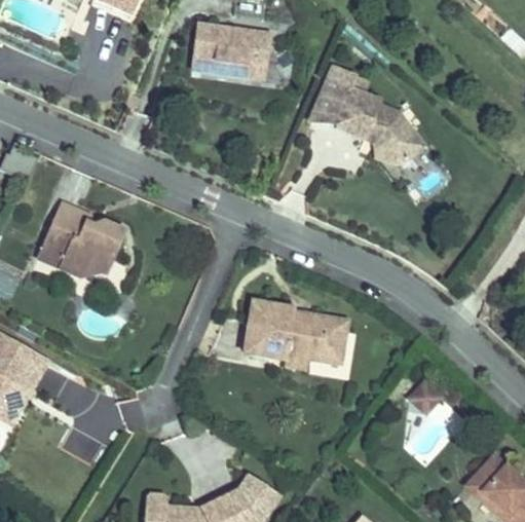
[(99,0),(129,13),(135,0),(99,0)]
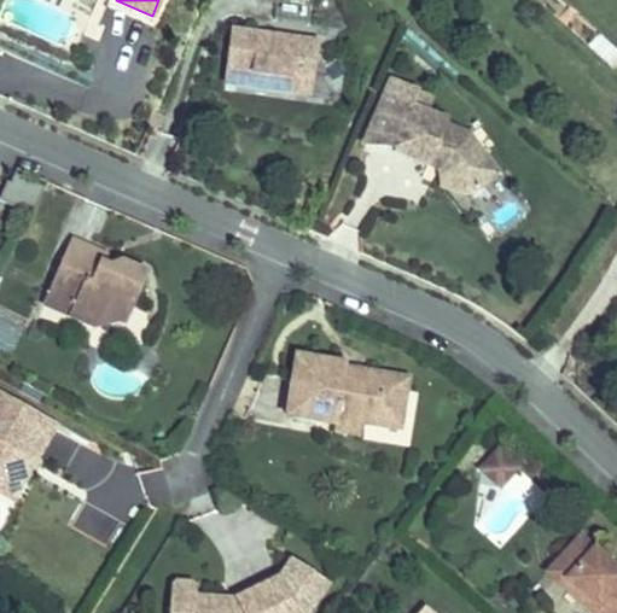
[(232,25),(228,46),(233,46),(230,74),(289,81),(290,69),(308,71),(310,57),(314,57),(316,38),(232,25)]
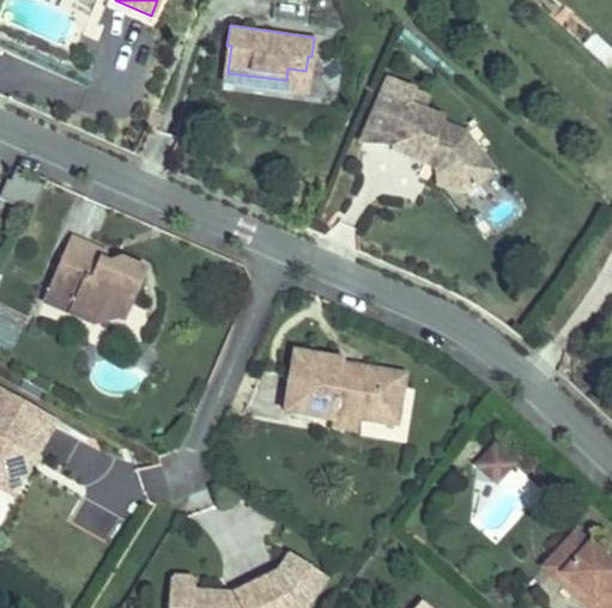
[(611,47),(591,28),(580,38),(603,60),(611,49),(611,47)]
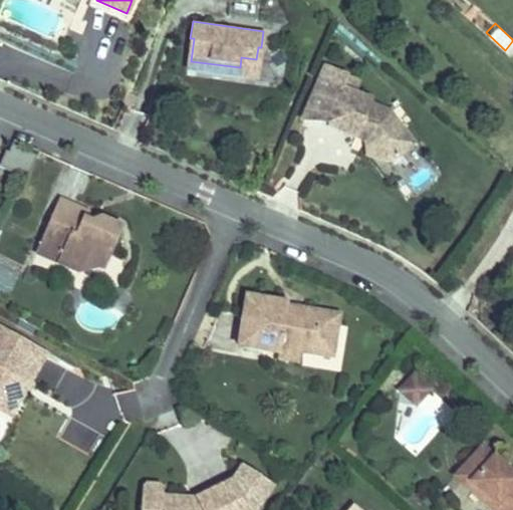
[(194,38),(190,38),(187,64),(257,74),(261,47),(258,47),(256,59),(241,57),(240,67),(191,61),(194,38)]
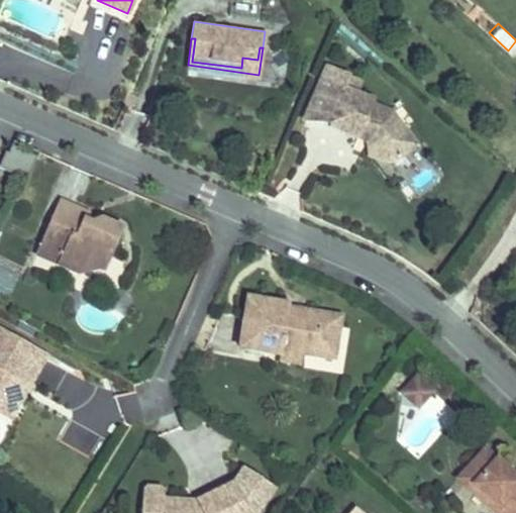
[(304,113),(357,136),(360,130),(369,133),(367,139),(366,156),(392,161),(416,141),(392,108),(372,100),(373,96),(356,89),(342,84),(347,73),(348,72),(326,62),(304,113)]
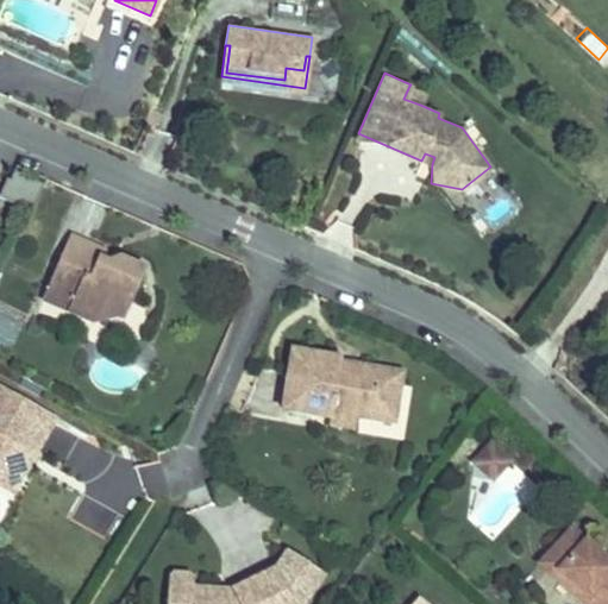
[(403,99),(420,105),(425,92),(409,86),(403,99)]
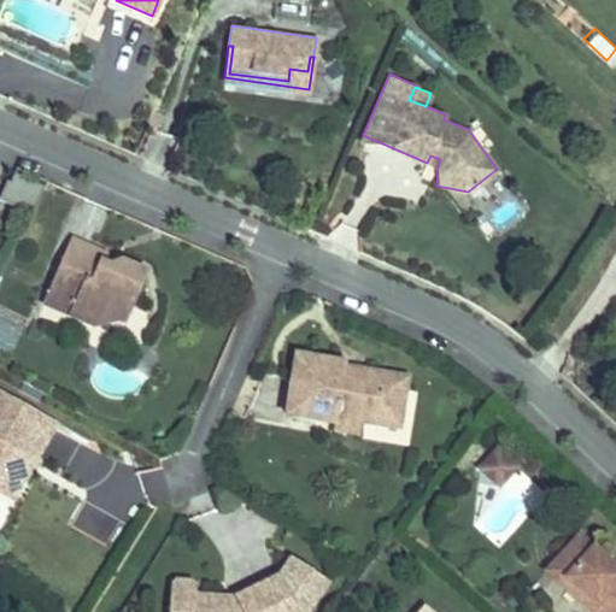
[(427,163),(438,166),(440,159),(430,156),(427,163)]
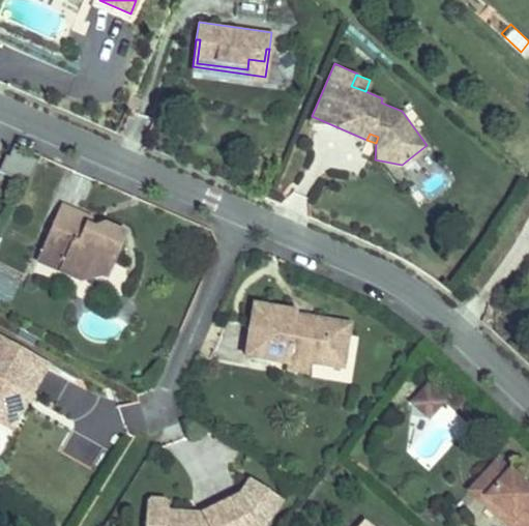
[(7,146),(2,168),(30,175),(35,153),(7,146)]
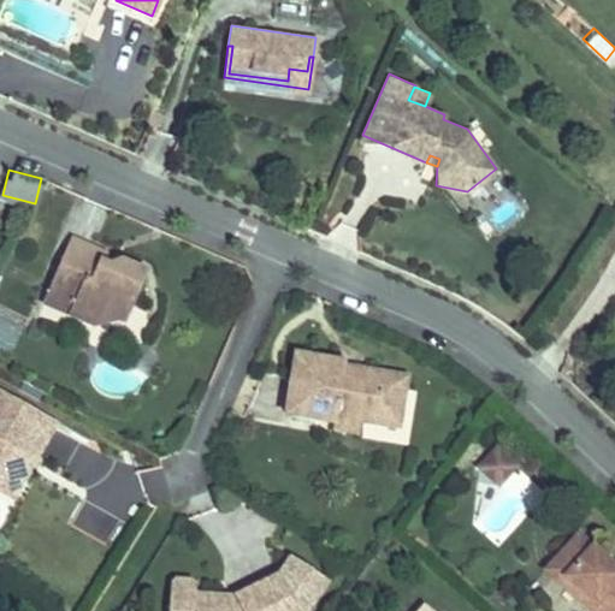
[(145,266),(120,256),(117,264),(114,271),(106,267),(108,260),(101,256),(105,249),(71,235),(47,291),(72,302),(69,312),(93,322),(100,308),(123,318),(145,266)]
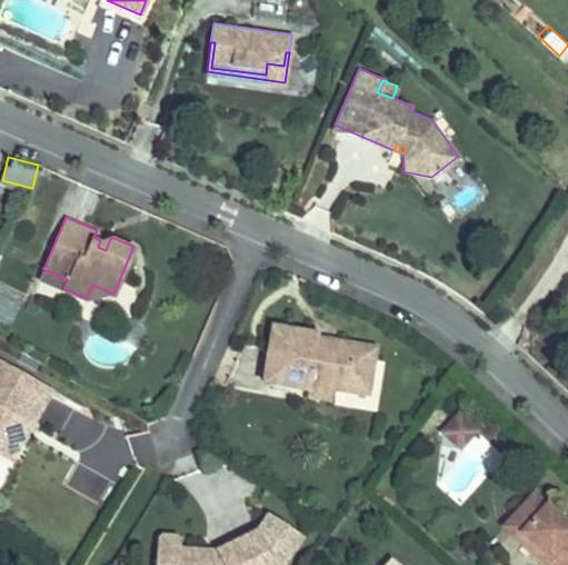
[(106,250),(108,244),(100,240),(98,247),(106,250)]
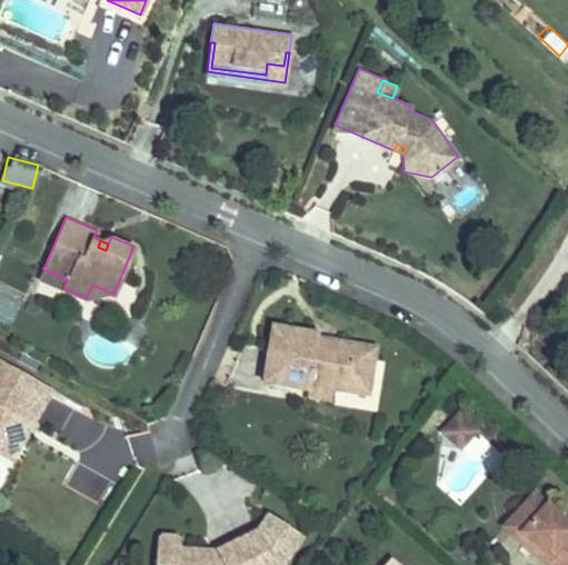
[(67,279),(43,269),(40,278),(63,288),(67,279)]
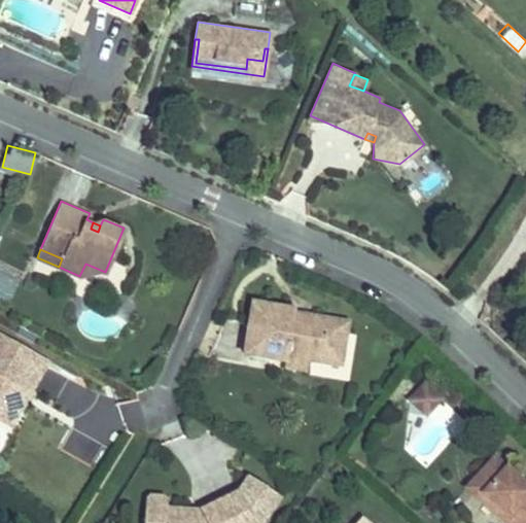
[(85,264),(79,276),(102,271),(85,264)]
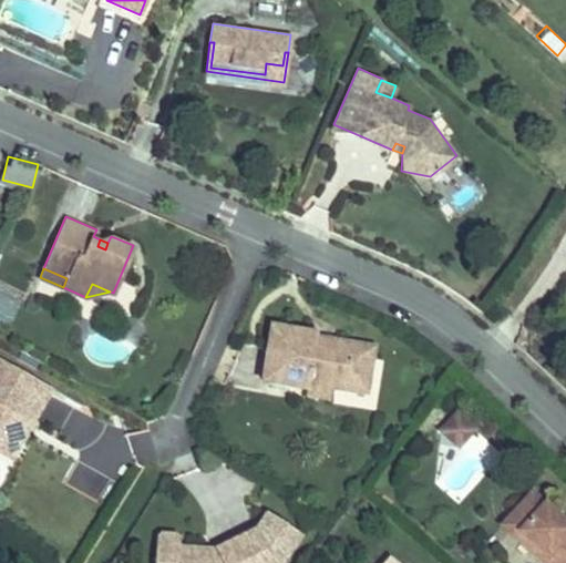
[(263,379),(309,387),(309,380),(329,384),(366,390),(374,343),(317,334),(318,329),(271,321),(263,379)]
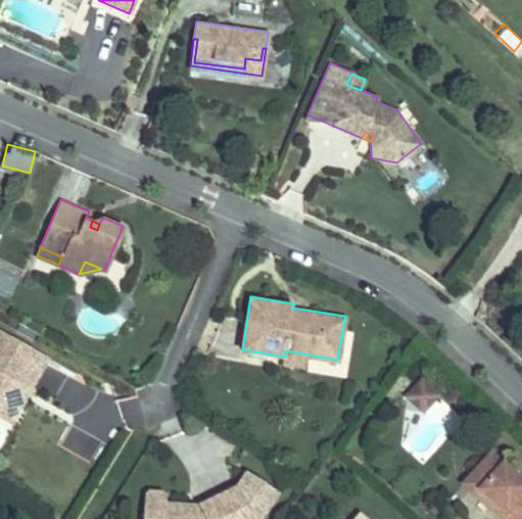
[(0,414),(11,420),(22,400),(18,390),(25,380),(35,377),(47,357),(0,330),(0,414)]
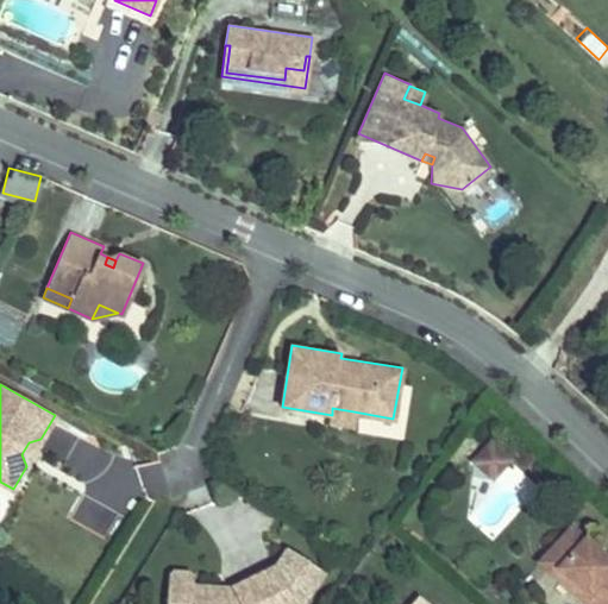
[(332,408),(332,415),(331,421),(351,425),(353,411),(332,408)]
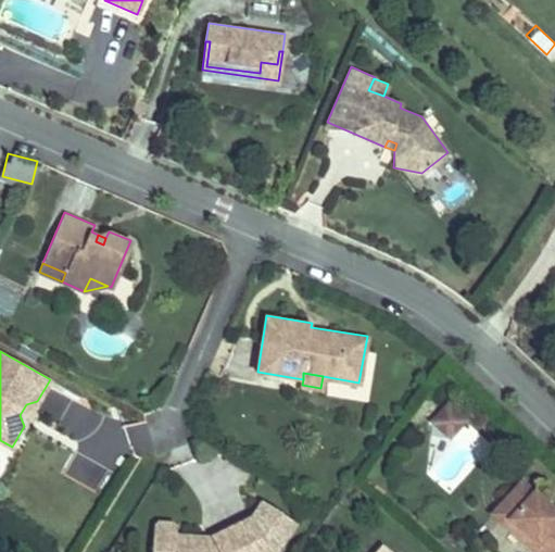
[(449,436),(466,417),(448,400),(430,418),(449,436)]
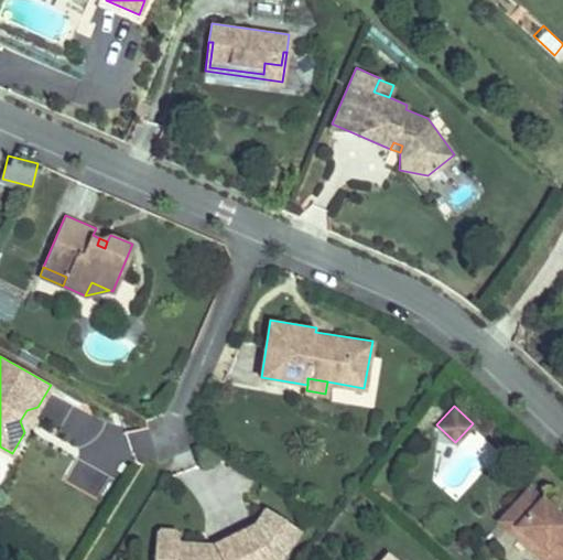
[(20,421),(24,432),(32,429),(39,417),(38,407),(26,410),(20,421)]
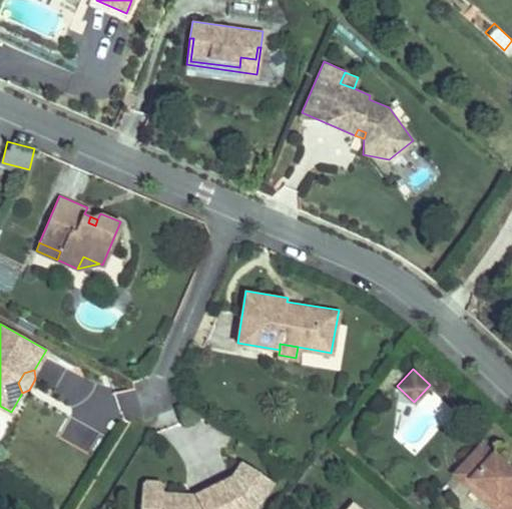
[(57,436),(89,448),(96,430),(108,435),(124,394),(80,378),(57,436)]
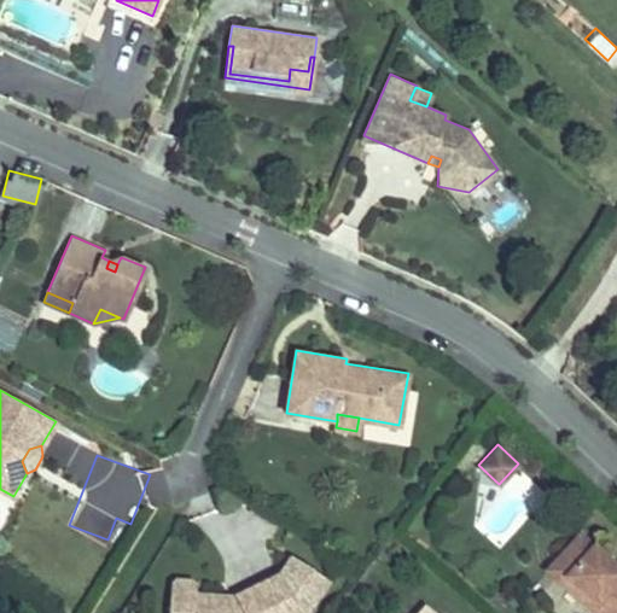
[(580,531),(551,562),(601,609),(597,612),(616,612),(616,573),(612,568),(616,565),(580,531)]
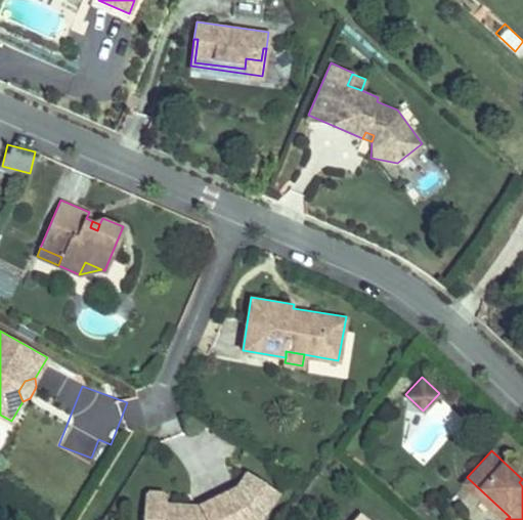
[(236,485),(199,504),(165,502),(166,495),(162,490),(148,489),(144,494),(141,519),(258,519),(278,490),(247,470),(236,485)]
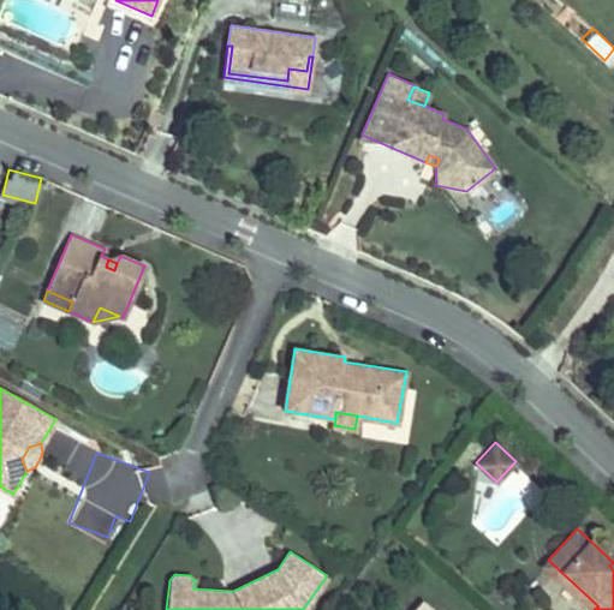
[(548,560),(542,567),(589,609),(594,609),(598,606),(548,560)]
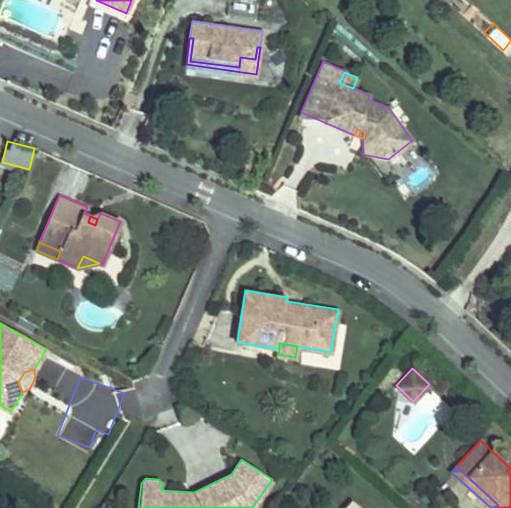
All buildings are outlined.
